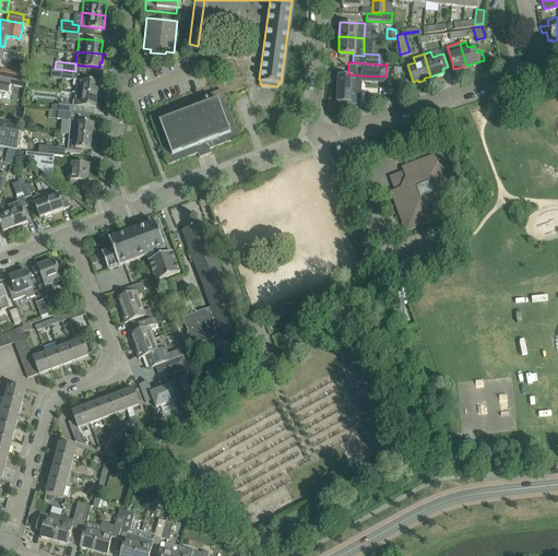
[(0,66),(0,74),(25,80),(27,71),(13,68),(0,66)]
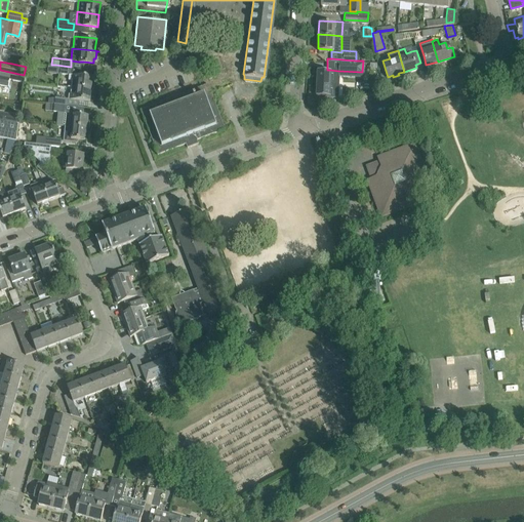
[(55,65),(54,71),(59,72),(69,73),(68,78),(72,78),(71,85),(90,87),(92,75),(81,74),(76,73),(77,68),(71,67),(55,65)]
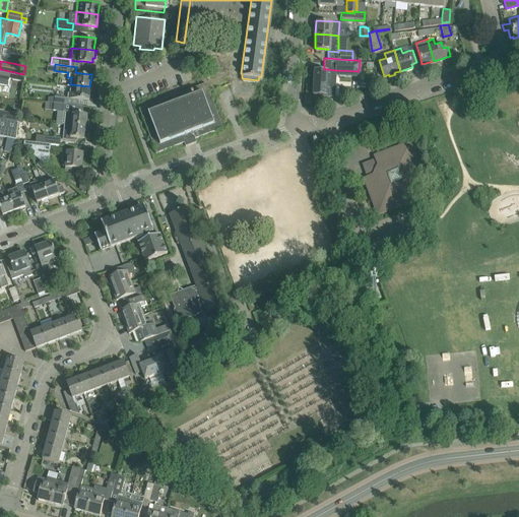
[(314,68),(313,93),(334,94),(335,73),(335,70),(327,69),(324,69),(314,68)]
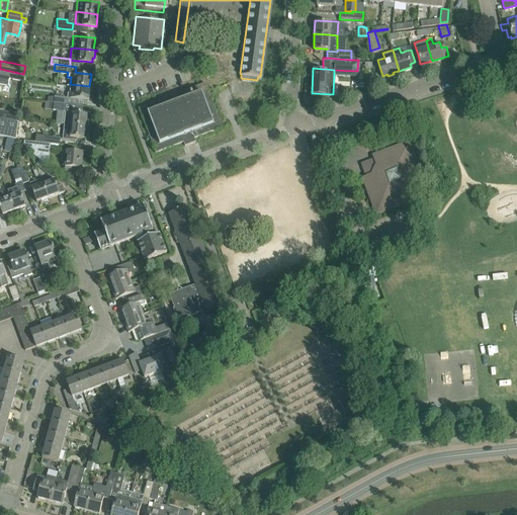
[(0,81),(7,83),(9,76),(23,79),(23,78),(23,74),(0,69),(0,81)]
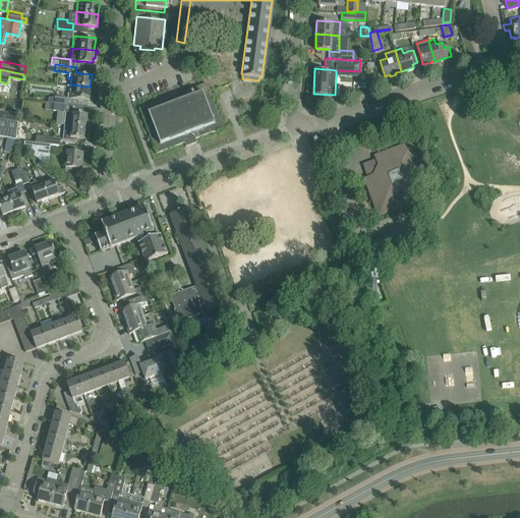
[(66,97),(77,98),(89,99),(90,87),(70,84),(69,91),(67,91),(66,96),(66,97)]
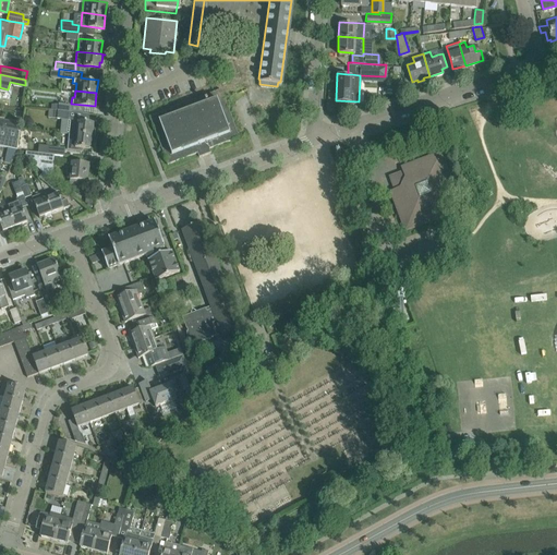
[(150,112),(167,161),(198,151),(238,137),(223,97),(195,106),(192,98),(150,112)]
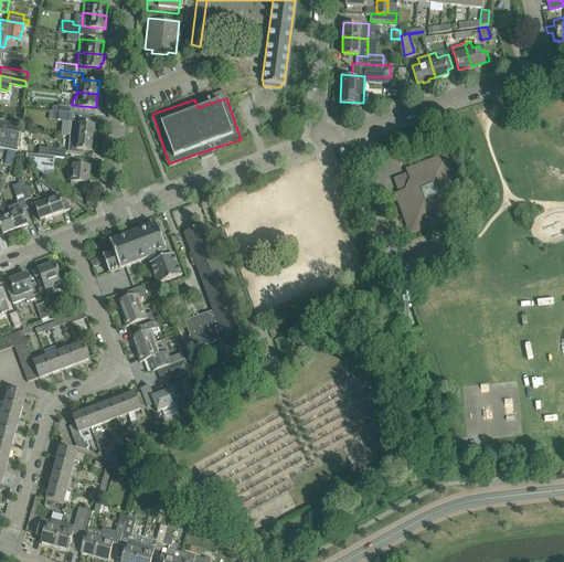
[(80,112),(72,110),(51,108),(51,109),(49,109),(48,117),(68,119),(68,117),(71,117),(68,134),(93,136),(94,123),(78,122),(80,112)]
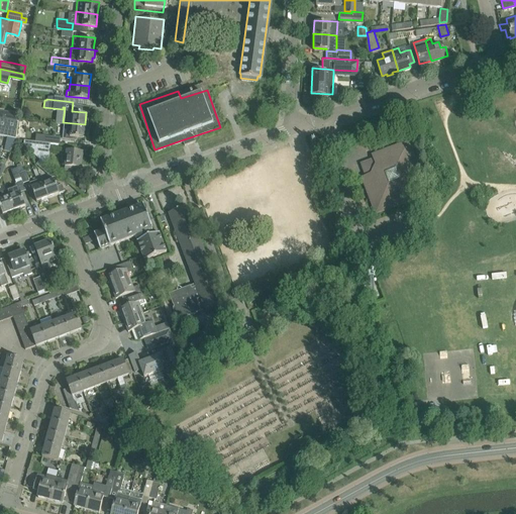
[(0,117),(1,117),(1,116),(7,118),(8,111),(2,110),(2,109),(0,108),(0,117)]
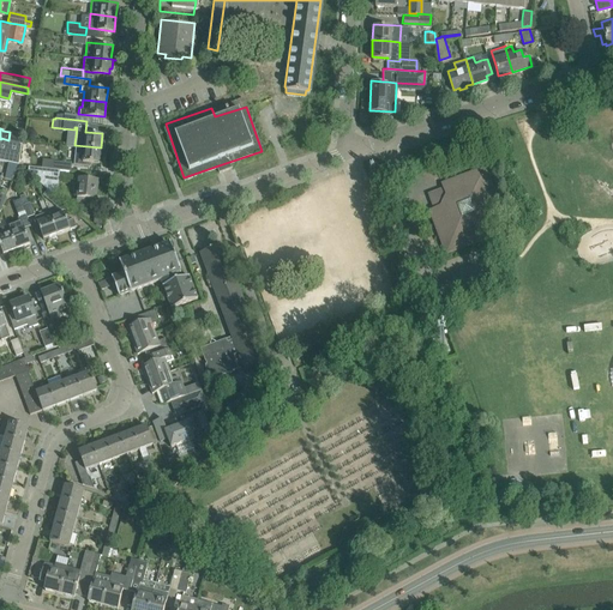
[(0,158),(18,162),(20,143),(8,140),(1,138),(1,139),(0,139),(0,158)]
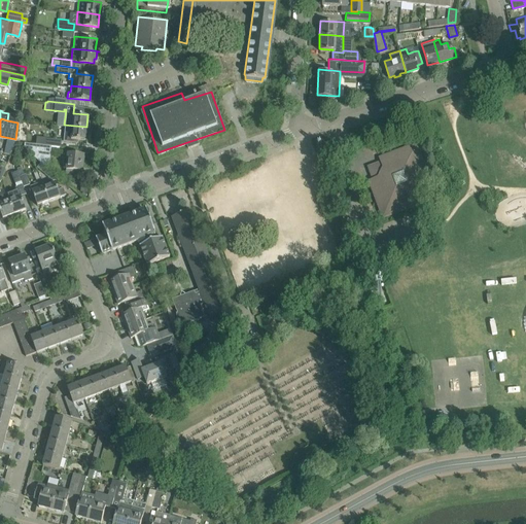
[(85,139),(86,127),(64,125),(63,139),(75,140),(75,138),(85,139)]
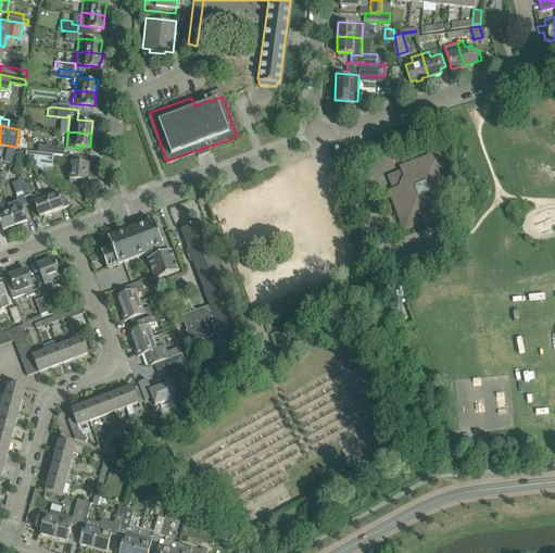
[(64,146),(48,143),(47,151),(53,152),(63,153),(64,146)]
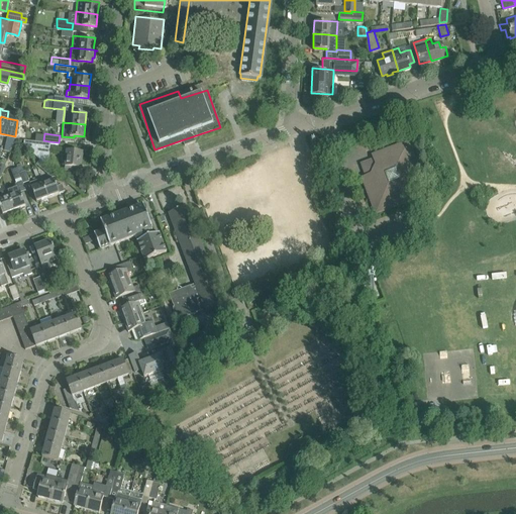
[(23,138),(23,143),(43,161),(48,156),(48,149),(49,141),(43,140),(23,138)]
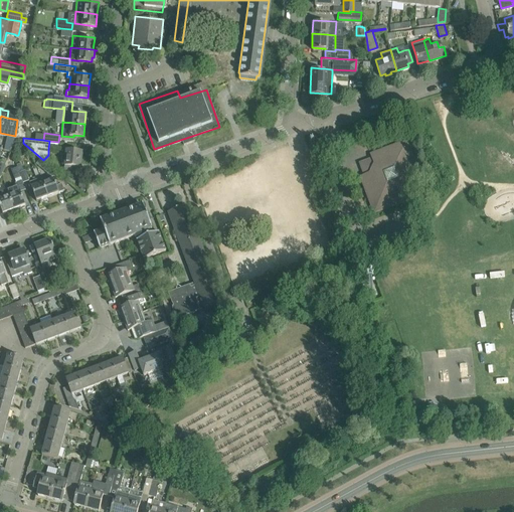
[(360,174),(373,210),(410,196),(408,190),(411,189),(415,180),(414,177),(419,175),(405,139),(369,153),(371,157),(366,159),(367,161),(365,167),(363,168),(362,167),(362,168),(364,172),(360,174)]
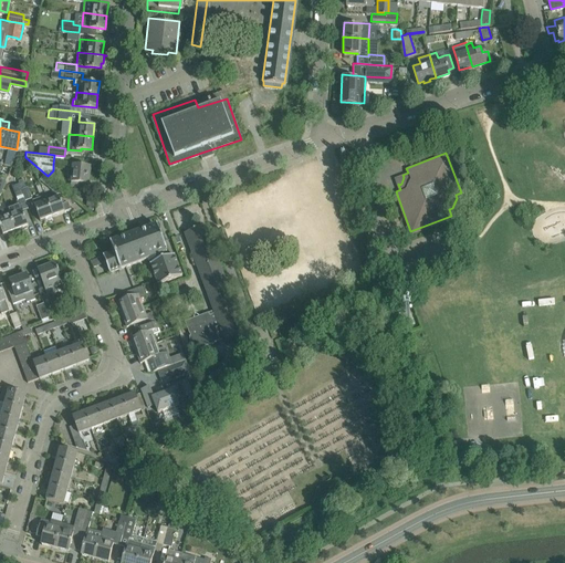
[(58,159),(56,164),(72,166),(70,187),(87,189),(90,165),(75,164),(75,160),(58,159)]
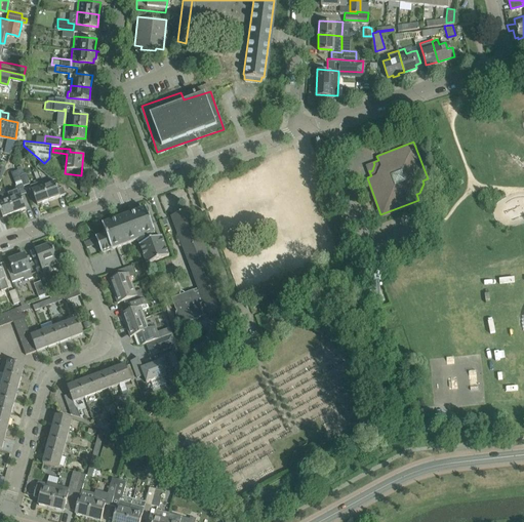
[(46,165),(42,170),(47,174),(51,169),(46,165)]
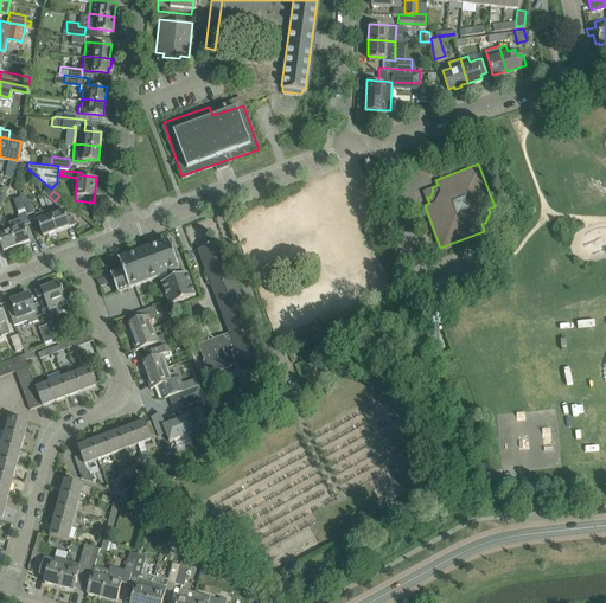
[(59,205),(63,205),(69,210),(71,206),(59,196),(55,201),(59,205)]
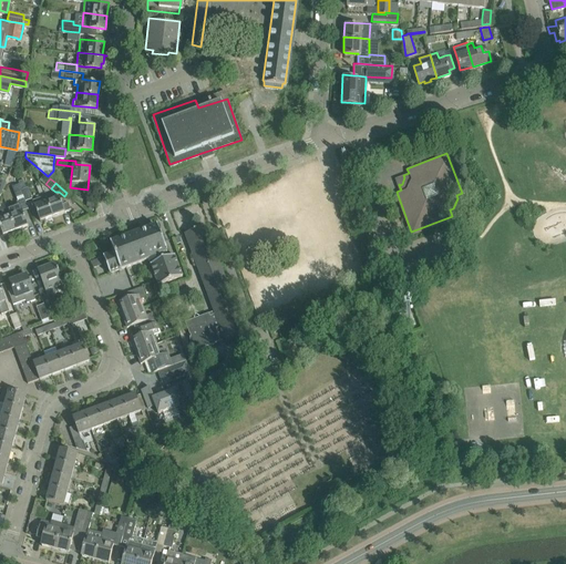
[(27,185),(20,187),(22,193),(24,197),(31,195),(27,185)]
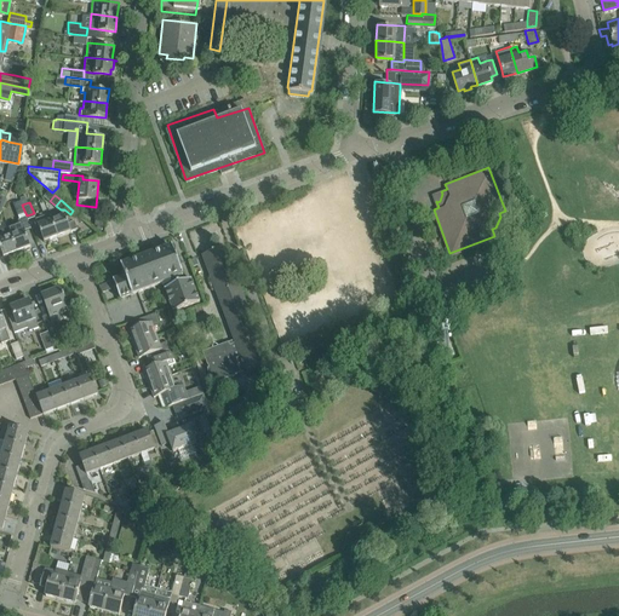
[(24,211),(17,213),(19,219),(18,219),(18,220),(22,228),(23,228),(30,225),(27,216),(24,211)]
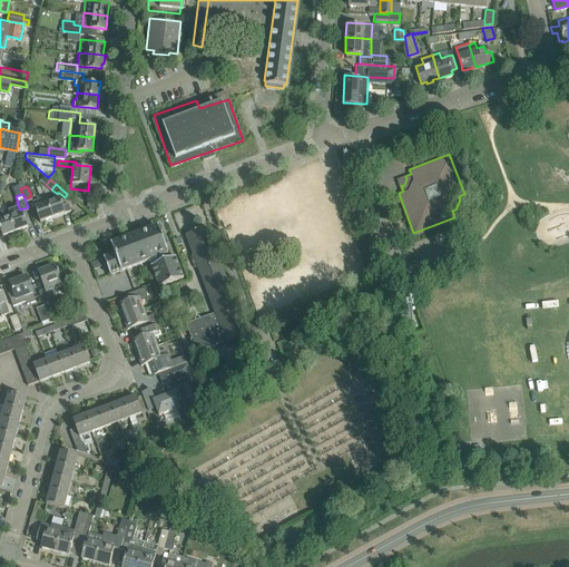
[(33,205),(36,209),(39,220),(51,215),(46,199),(45,195),(32,199),(35,204),(33,205)]
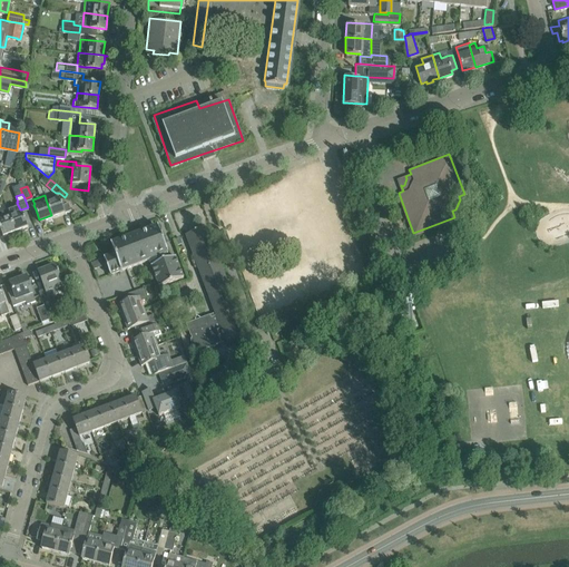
[(61,203),(59,195),(46,199),(51,215),(70,208),(67,201),(61,203)]
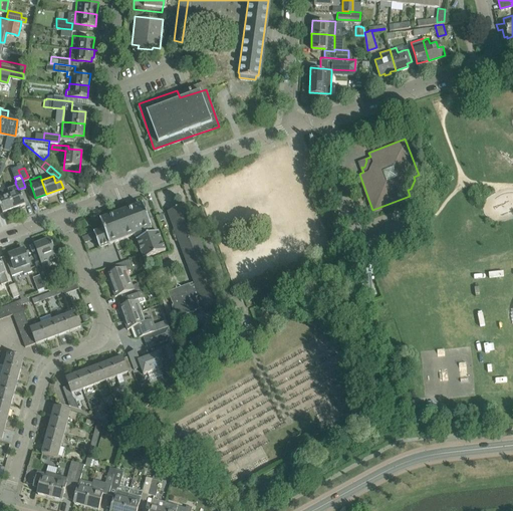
[(15,183),(5,187),(14,210),(18,208),(17,205),(24,203),(19,189),(18,189),(15,183)]
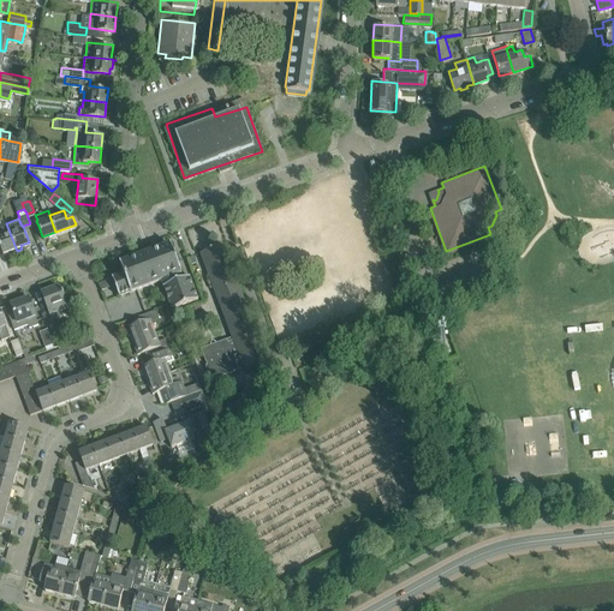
[(17,251),(6,223),(0,226),(0,246),(3,252),(10,250),(11,252),(17,251)]
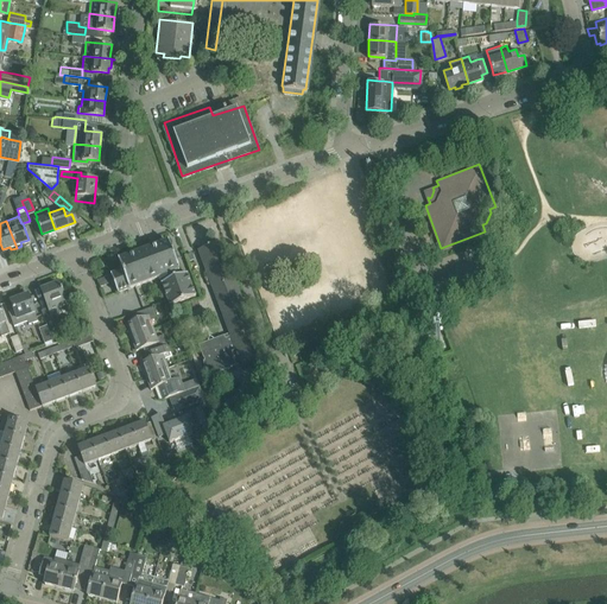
[(178,267),(172,250),(168,240),(118,259),(121,268),(109,273),(117,291),(158,274),(169,303),(195,293),(187,271),(174,275),(172,269),(178,267)]
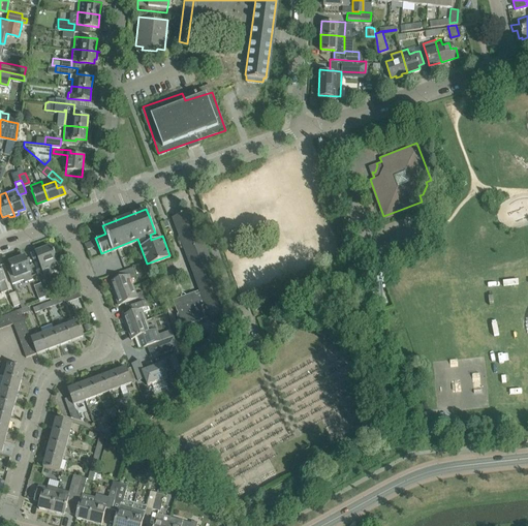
[(180,322),(182,325),(205,315),(205,313),(205,311),(204,309),(203,307),(202,305),(199,303),(197,302),(195,301),(204,298),(210,316),(211,316),(214,321),(229,316),(227,310),(228,309),(190,209),(172,215),(199,288),(173,299),(176,308),(177,308),(178,311),(177,311),(177,314),(177,316),(178,318),(179,320),(180,322)]
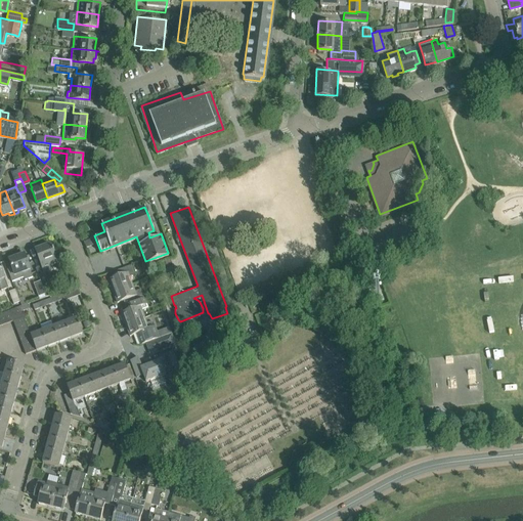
[(43,269),(50,267),(49,263),(56,260),(52,250),(53,249),(53,247),(51,248),(50,243),(35,248),(43,269)]
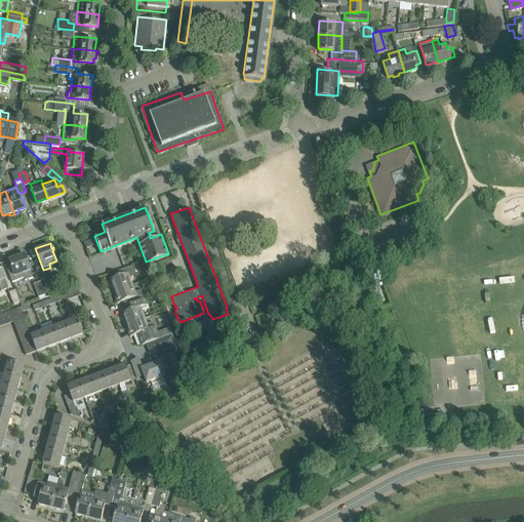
[(15,253),(8,255),(9,258),(8,258),(11,266),(6,268),(11,280),(23,275),(25,278),(32,276),(29,269),(30,268),(24,252),(16,255),(15,253)]
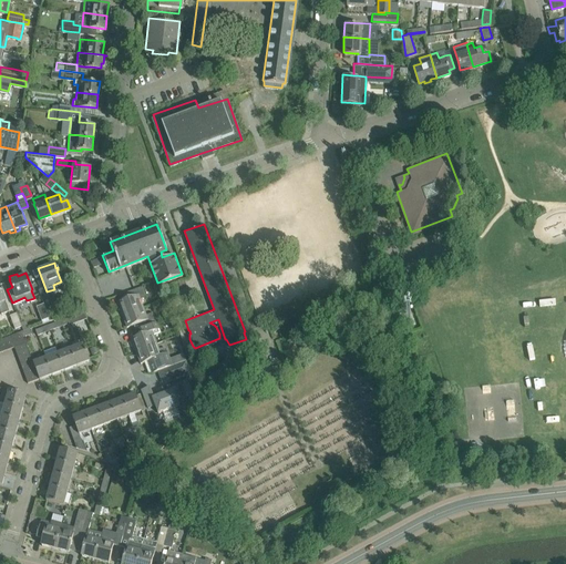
[(142,305),(140,297),(145,295),(142,284),(127,289),(131,295),(116,300),(122,313),(142,305)]
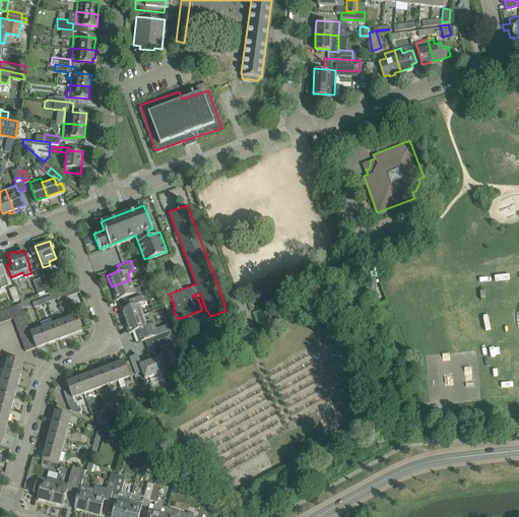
[(46,274),(39,276),(44,289),(45,292),(52,289),(46,274)]
